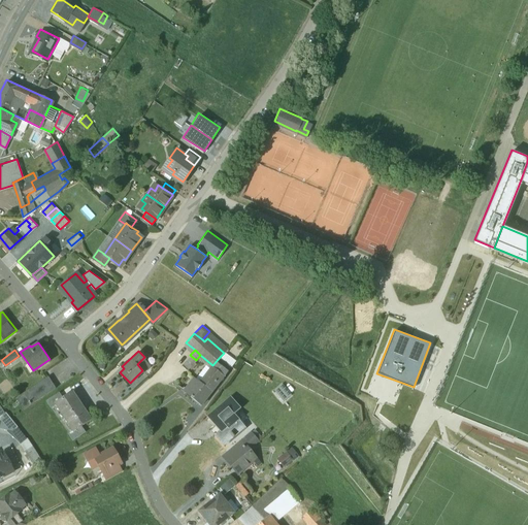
[(196,360),(190,355),(182,364),(188,369),(196,360)]
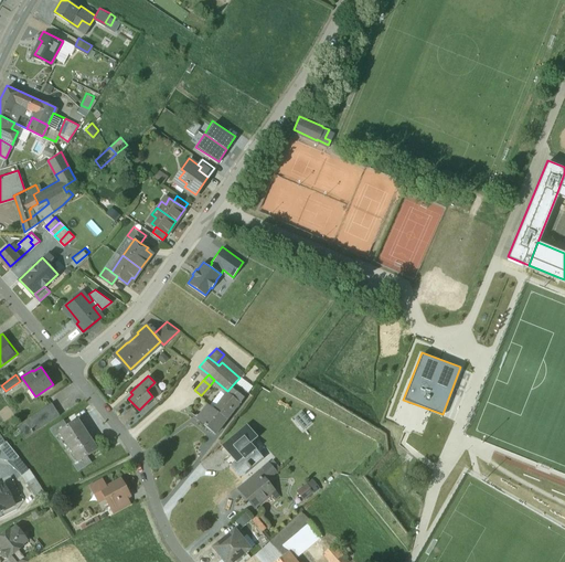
[(236,381),(227,391),(240,400),(247,390),(236,381)]
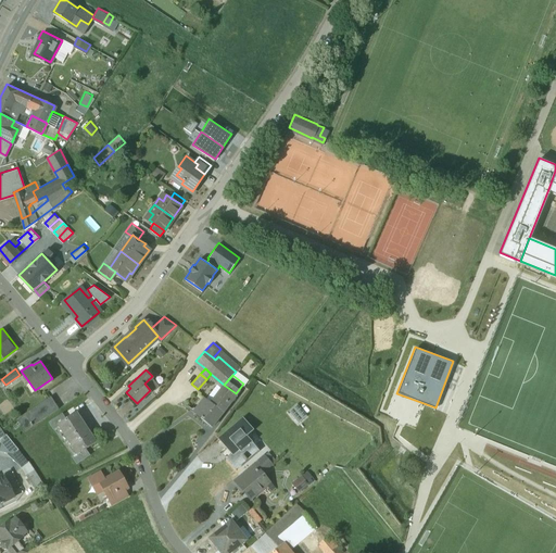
[(224,385),(211,401),(205,398),(194,412),(212,425),(237,393),(236,393),(224,385)]
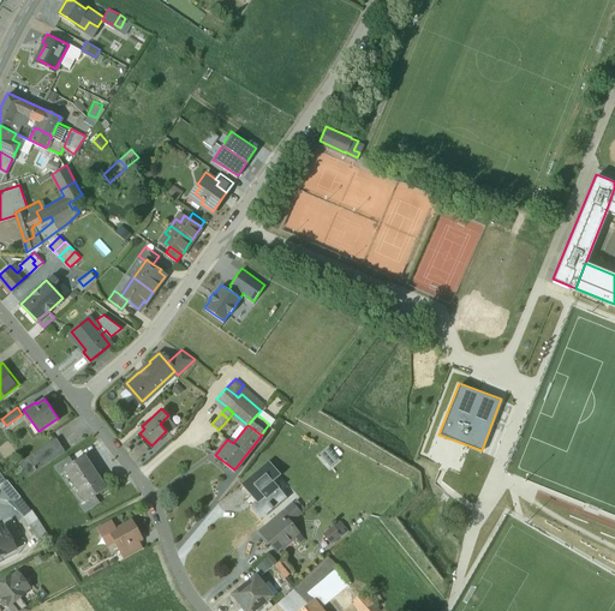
[(57,437),(19,461),(28,474),(65,449),(57,437)]
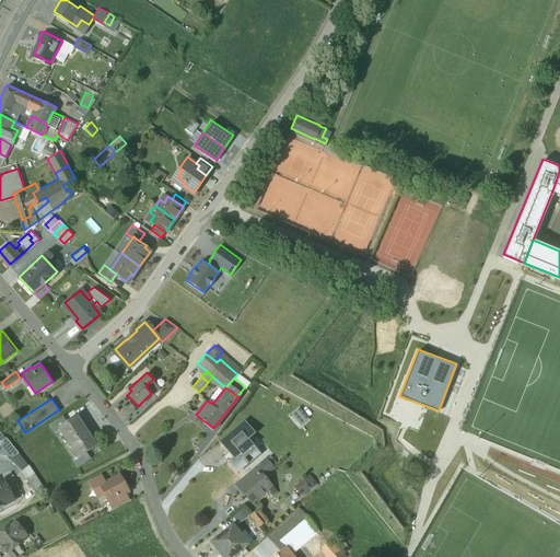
[(96,443),(78,415),(67,421),(56,429),(76,457),(85,451),(96,443)]
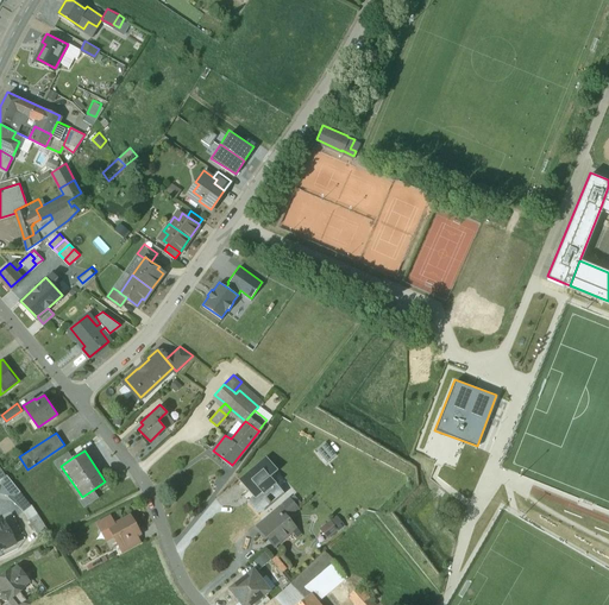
[(68,452),(55,461),(58,467),(61,466),(73,458),(68,452)]
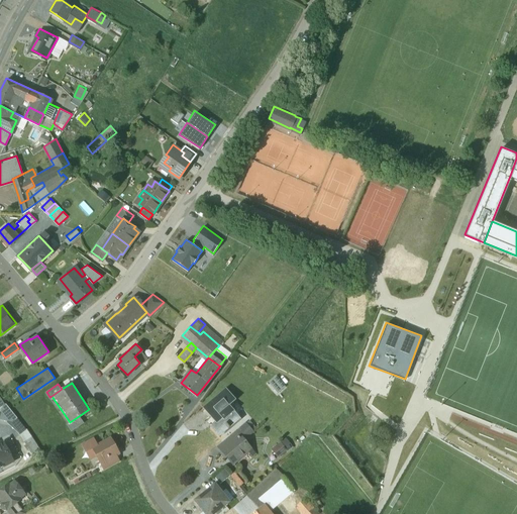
[(226,388),(204,407),(216,421),(212,425),(219,434),(236,420),(231,413),(234,411),(227,403),(233,397),(226,388)]
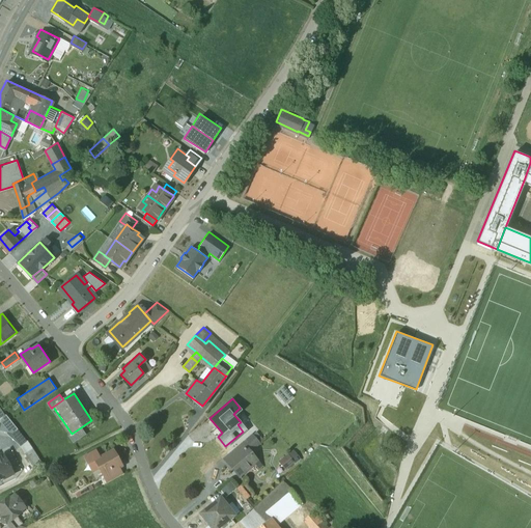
[(17,427),(5,413),(1,417),(0,421),(0,429),(12,432),(17,427)]
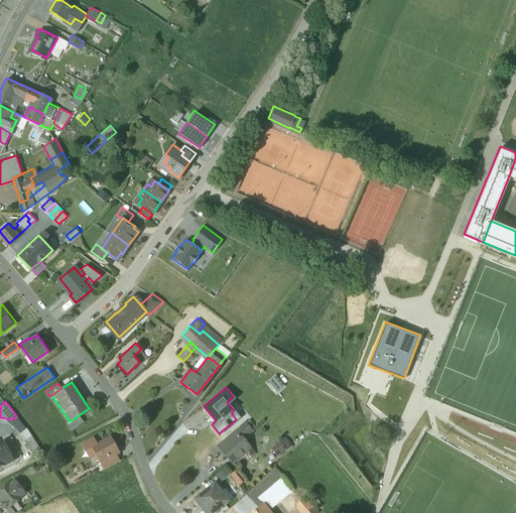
[(70,421),(68,422),(72,428),(83,421),(79,415),(70,421)]
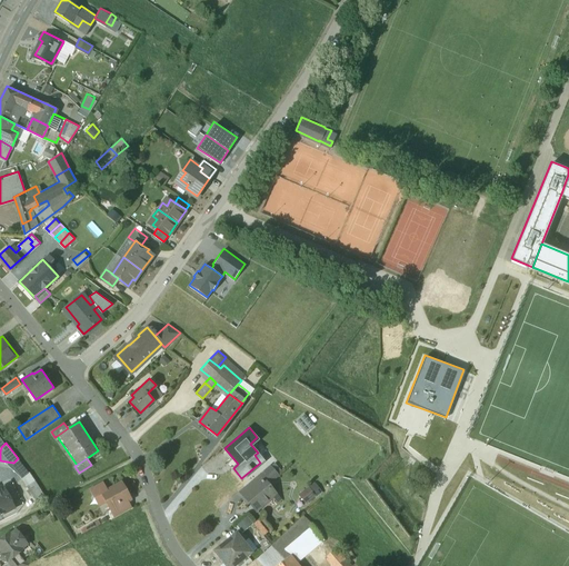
[(270,463),(258,473),(267,483),(278,473),(270,463)]
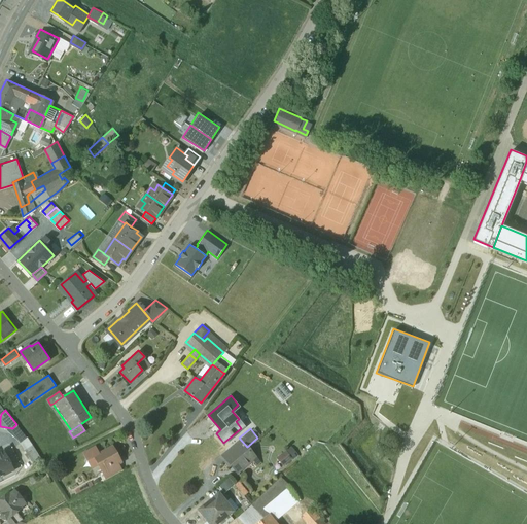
[(19,440),(25,449),(32,444),(26,435),(19,440)]
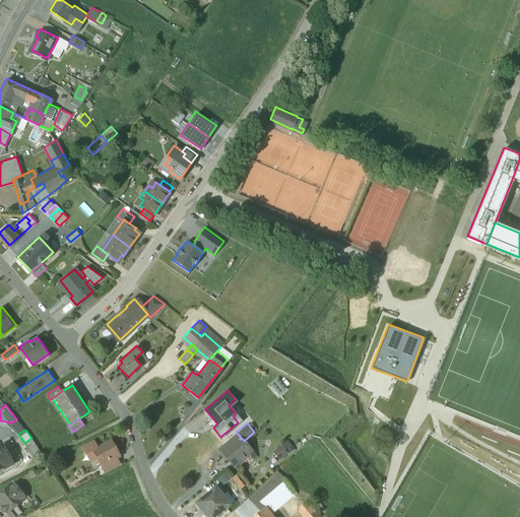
[(236,432),(225,440),(230,445),(222,451),(234,464),(251,450),(244,441),(236,432)]
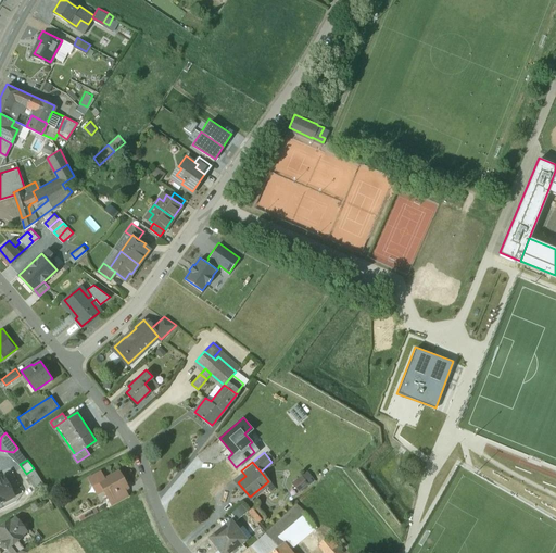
[(45,485),(34,468),(26,474),(37,490),(45,485)]
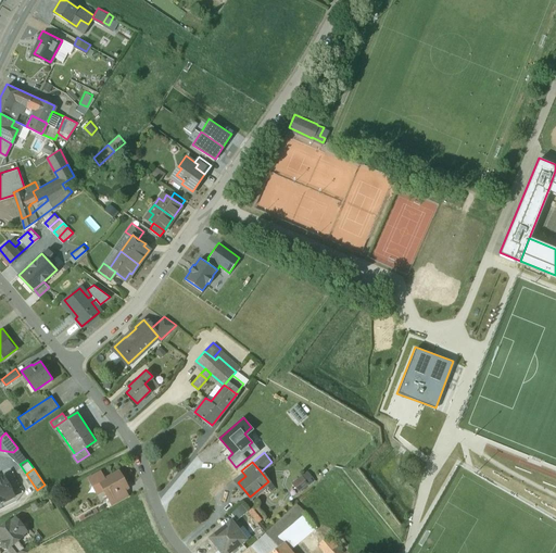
[(101,470),(89,477),(93,485),(100,481),(100,480),(104,478),(101,470)]
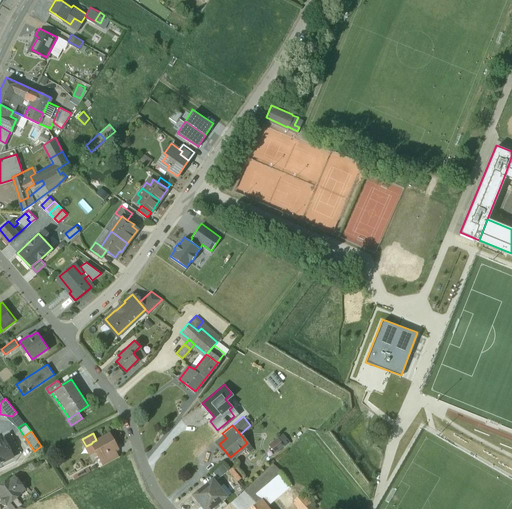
[(96,440),(92,442),(92,443),(100,456),(114,448),(114,449),(117,447),(110,433),(96,440)]
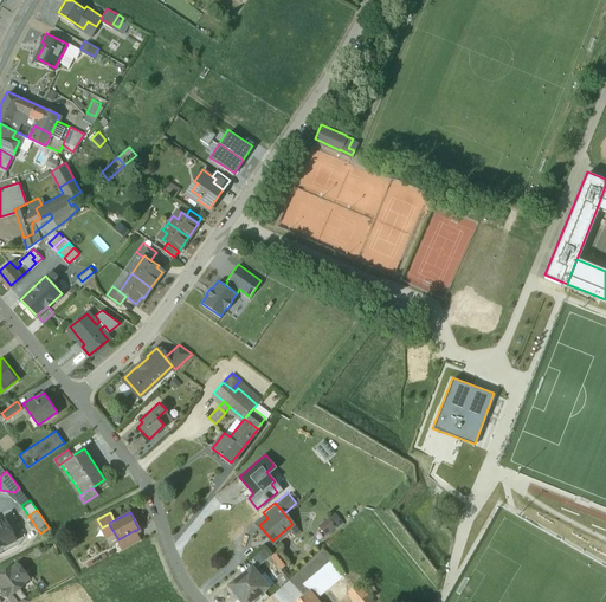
[(5,518),(0,519),(0,547),(15,539),(5,518)]
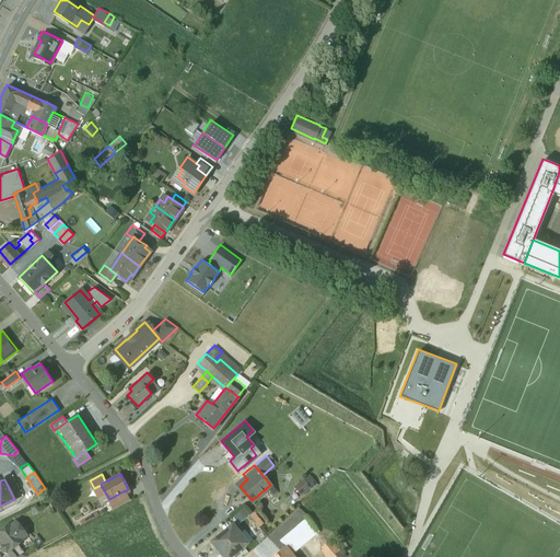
[(311,487),(304,480),(295,489),(302,496),(311,487)]
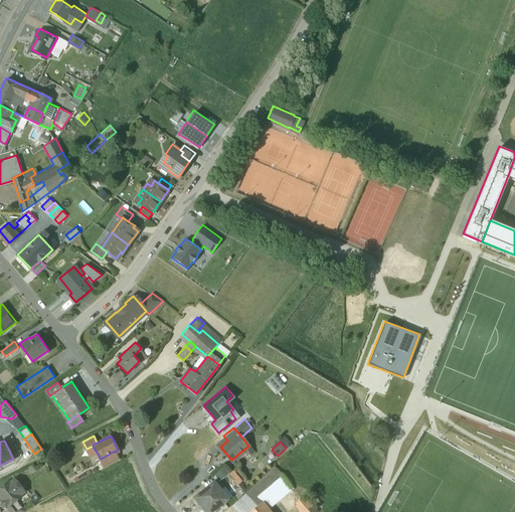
[(115,451),(101,459),(105,466),(118,458),(115,452),(115,451)]
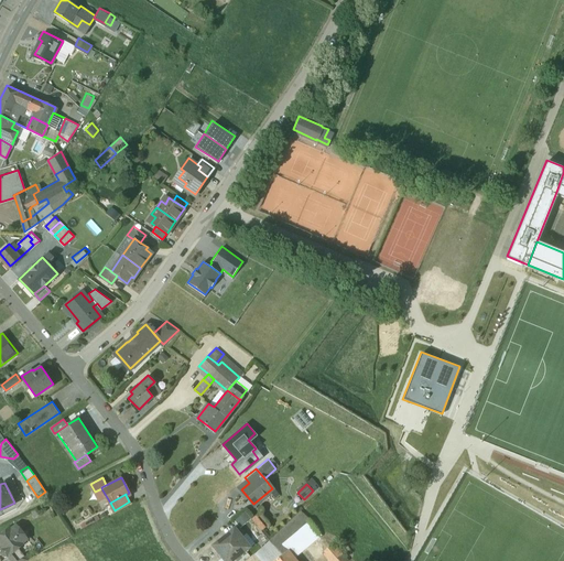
[(246,509),(234,519),(240,526),(251,517),(246,509)]
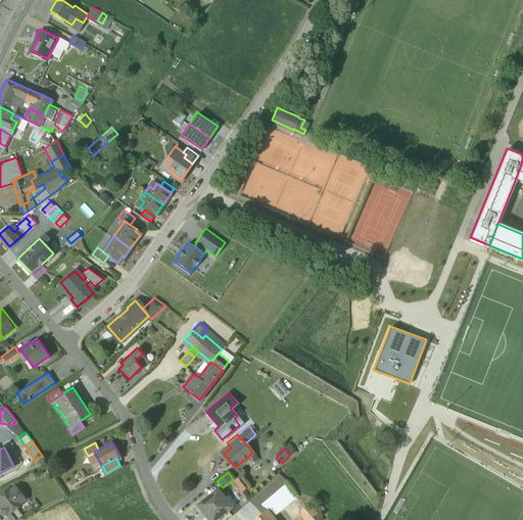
[(280,488),(288,482),(280,472),(253,498),(238,510),(245,519),(280,488)]
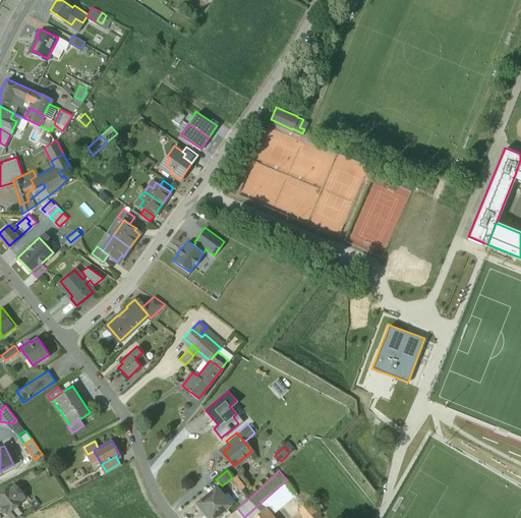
[(287,480),(279,486),(287,496),(294,490),(287,480)]
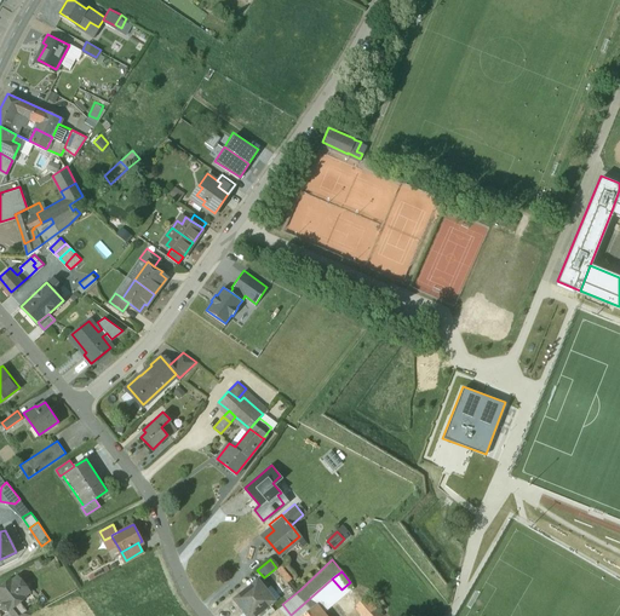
[(12,580),(10,579),(0,586),(0,596),(4,600),(1,603),(0,608),(3,610),(9,610),(21,600),(26,597),(19,589),(26,585),(17,575),(12,580)]
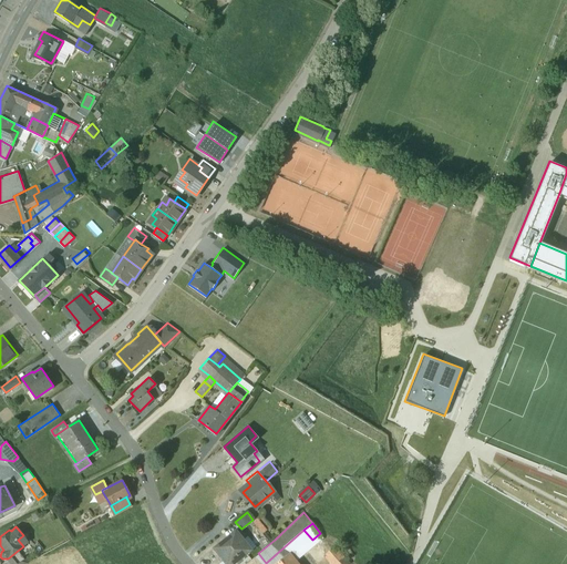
[(236,530),(214,547),(226,563),(232,563),(251,549),(236,530)]
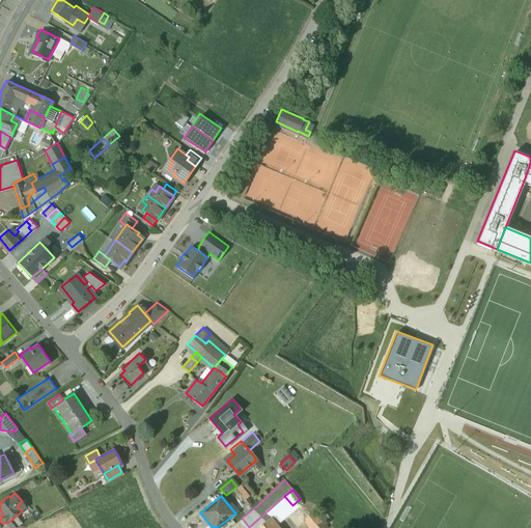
[(284,496),(249,527),(258,527),(271,518),(274,522),(292,505),(284,496)]
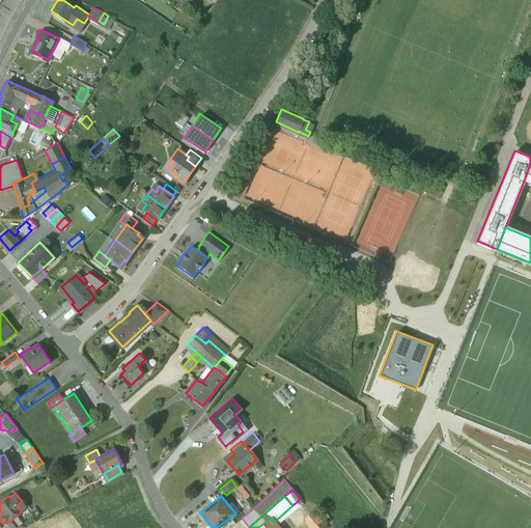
[(326,527),(328,527),(313,510),(304,519),(312,527),(326,527)]
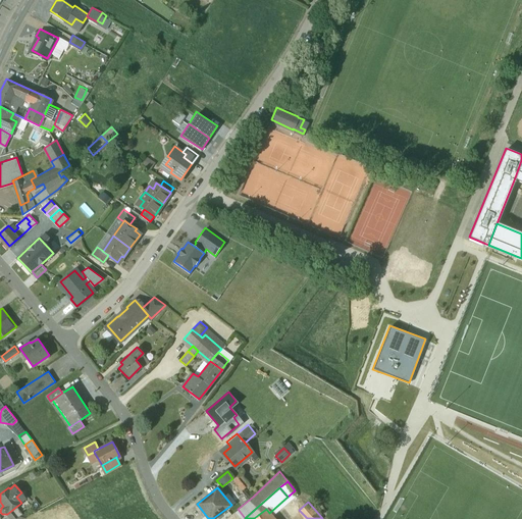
[(17,506),(7,514),(11,518),(20,518),(25,517),(17,506)]
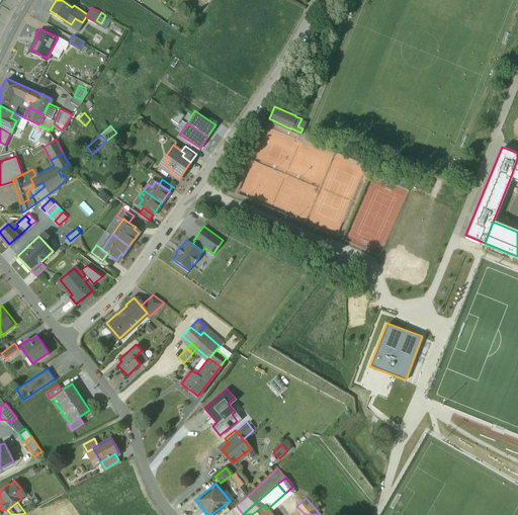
[(264,505),(252,514),(272,514),(267,509),(264,505)]
